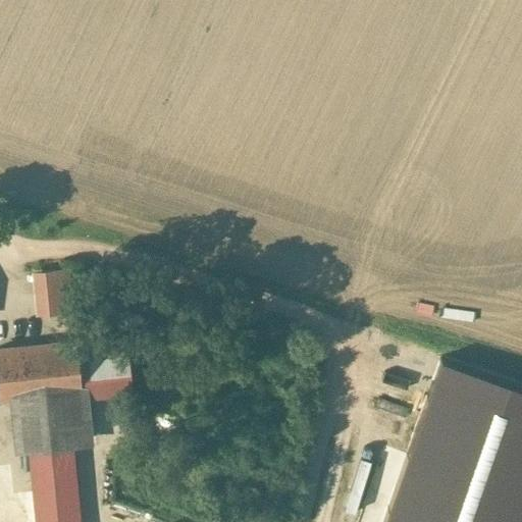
[(66,267),(43,270),(47,310),(61,309),(62,323),(72,322),(66,267)]
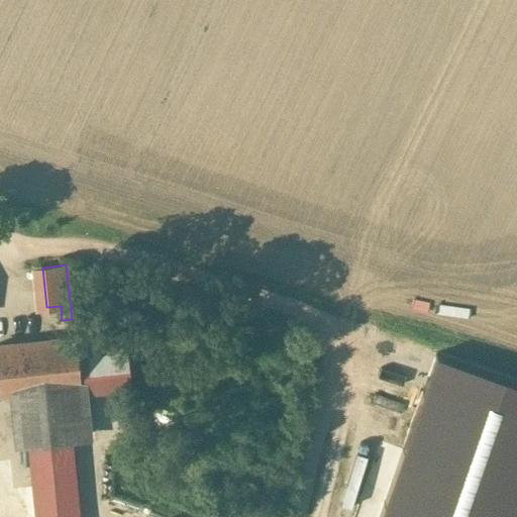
[(75,336),(0,344),(0,395),(80,387),(77,356),(75,336)]
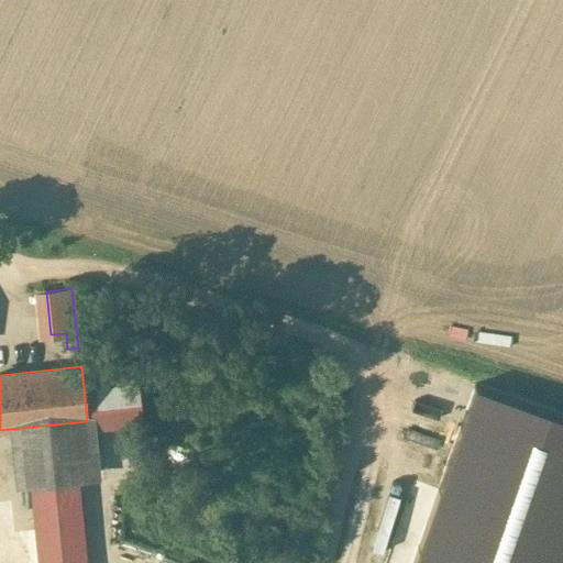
[(92,415),(95,430),(140,424),(134,383),(84,388),(87,416),(92,415)]
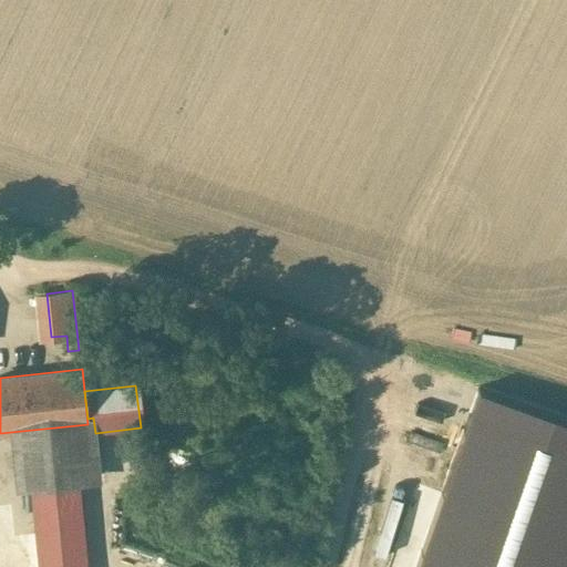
[(88,419),(8,426),(13,490),(30,488),(79,484),(100,482),(95,433),(93,418),(88,419)]
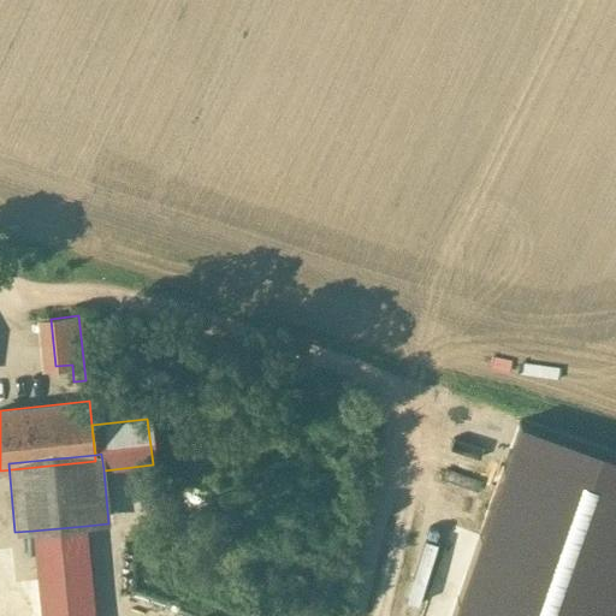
[(93,615),(86,526),(33,531),(40,615),(93,615)]
